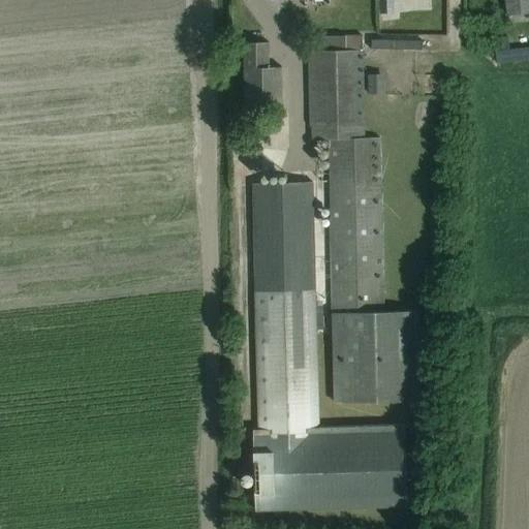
[(393,0),(378,0),(378,12),(394,12),(393,0)]
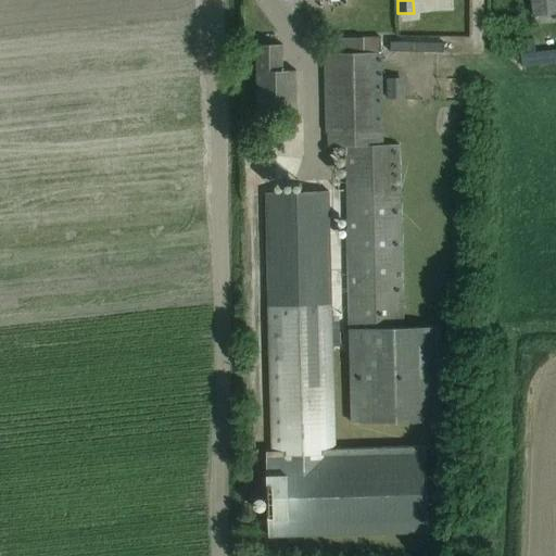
[(555,0),(530,0),(533,16),(555,13),(555,0)]
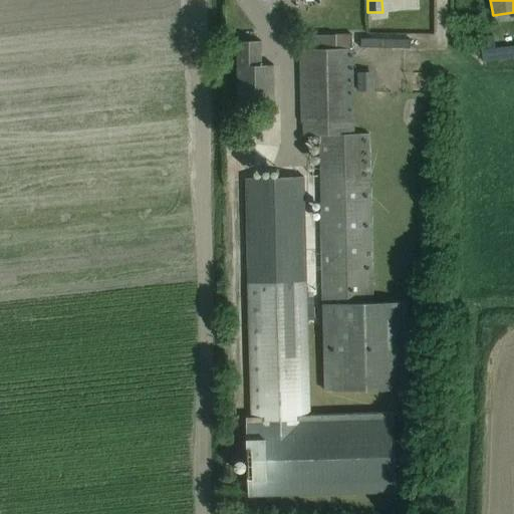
[(308,49),(299,49),(300,136),(319,136),(323,390),(409,389),(407,302),(373,303),(370,134),(353,134),(351,35),(308,36),(308,49)]
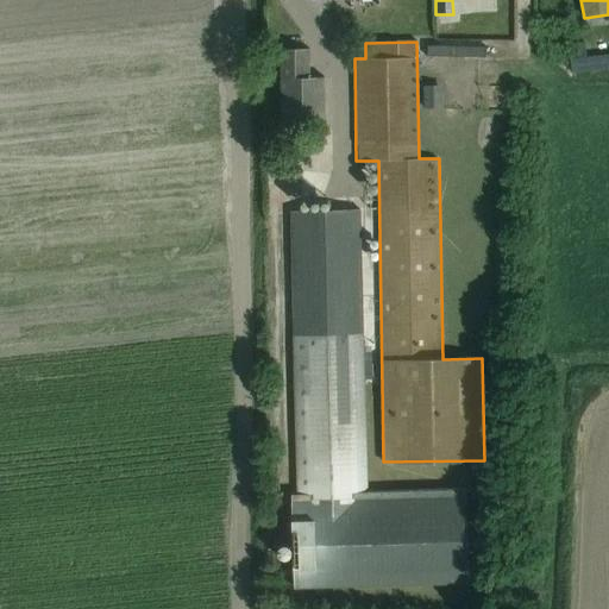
[(324,76),(311,76),(309,49),(281,50),(283,121),(325,120),(324,76)]
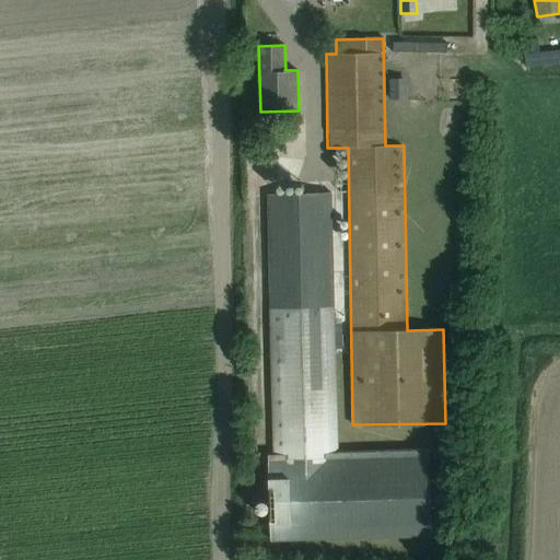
[(330,193),(266,194),(273,454),(268,454),(270,540),(431,537),(429,450),(338,453),(330,193)]
